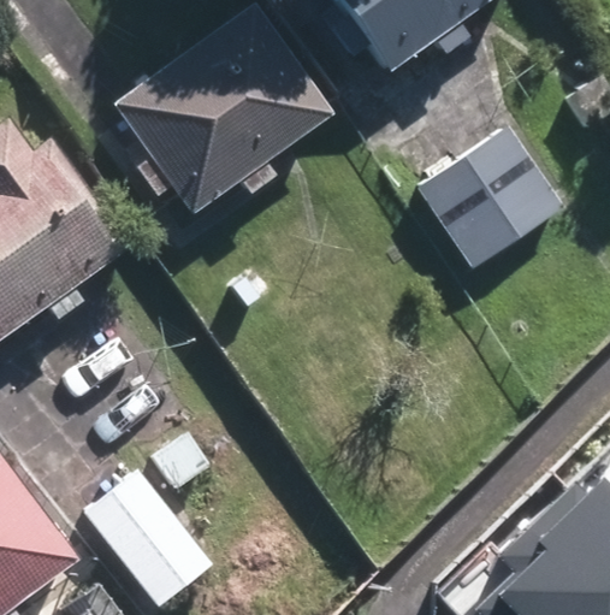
[(337,0),(348,15),(329,29),(350,60),(369,47),(390,75),(432,42),(443,55),(473,34),(462,19),(489,0),(337,0)]
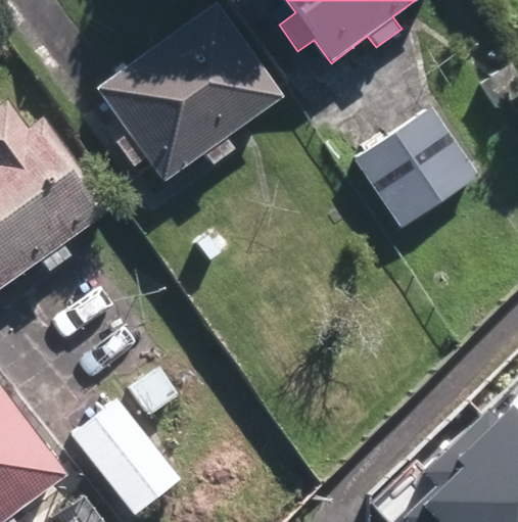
[(217,1),(95,86),(129,134),(114,143),(132,168),(145,157),(163,183),(204,153),(213,164),(236,148),(228,137),(284,98),(217,1)]
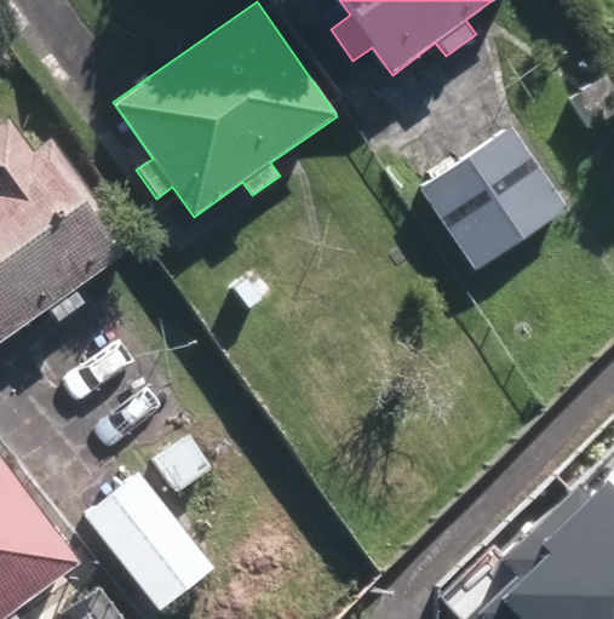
[(0,340),(50,305),(61,320),(87,301),(76,286),(131,247),(51,138),(32,153),(5,118),(0,121),(0,340)]
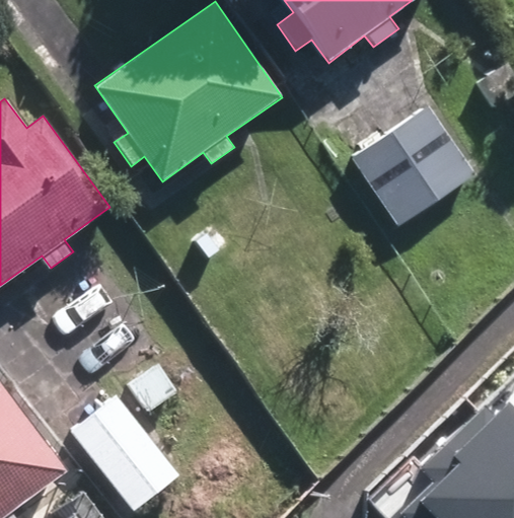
[(480,176),(429,104),(351,159),(401,232),(480,176)]
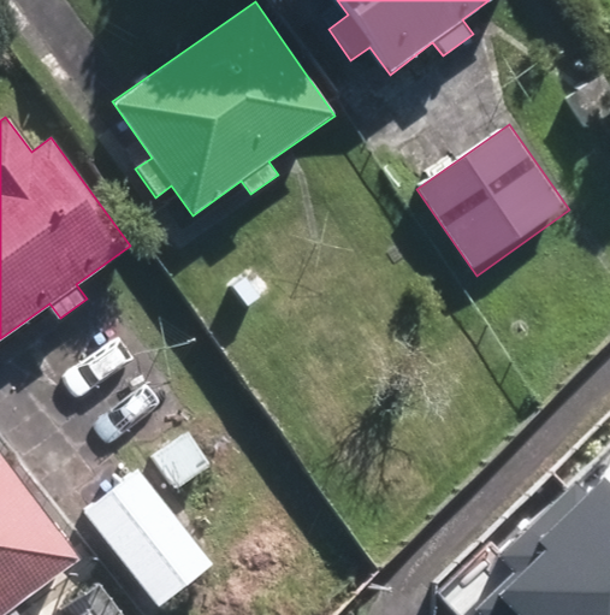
[(19,614),(15,608),(78,560),(0,456),(0,614),(19,614)]
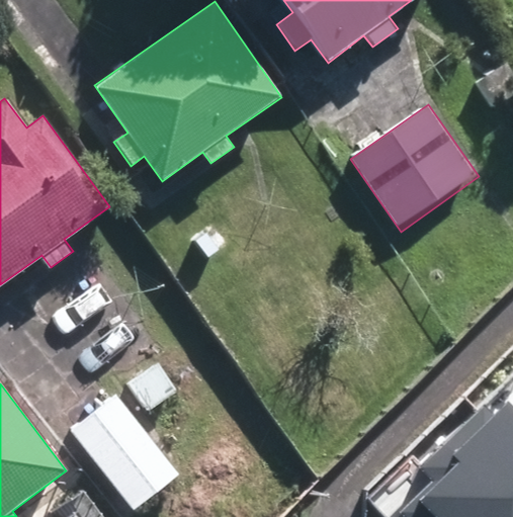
[(115,393),(70,430),(135,510),(181,472),(115,393)]
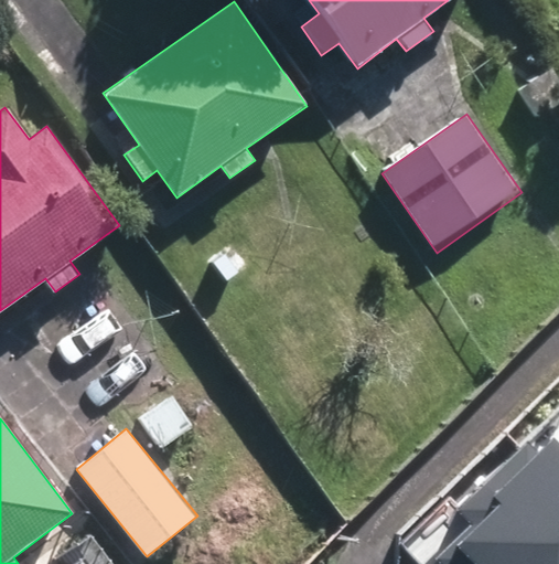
[(558,435),(554,431),(443,534),(471,563),(558,563),(558,435)]
